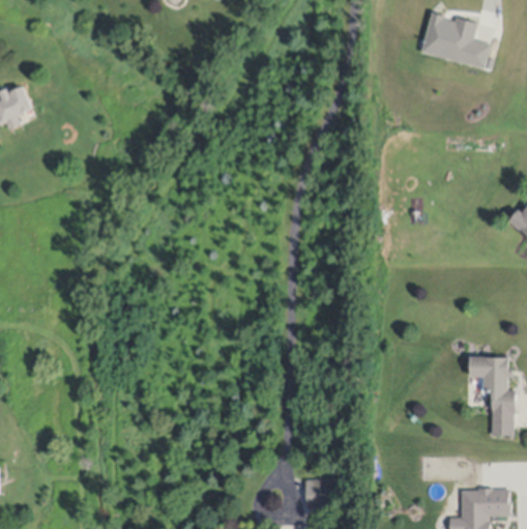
[(0,91),(7,87),(9,94),(11,93),(10,91),(23,86),(31,107),(21,112),(17,114),(20,123),(8,128),(6,121),(0,124),(0,91)]
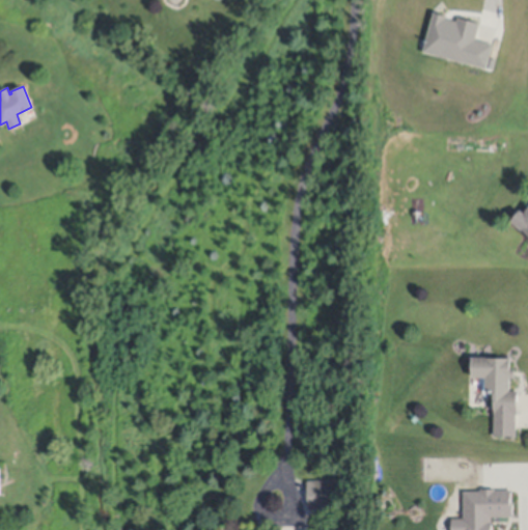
[(527,233),(522,229),(521,230),(510,221),(520,210),(523,213),(527,205),(527,233)]
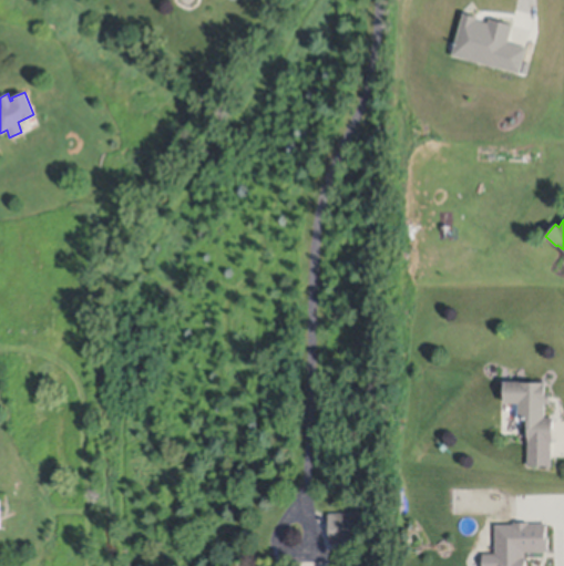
[(503,381),(519,381),(519,382),(543,382),(543,394),(547,394),(547,402),(543,402),(543,417),(551,418),(551,442),(550,442),(550,465),(525,465),(526,420),(518,420),(518,402),(502,402),(503,381)]
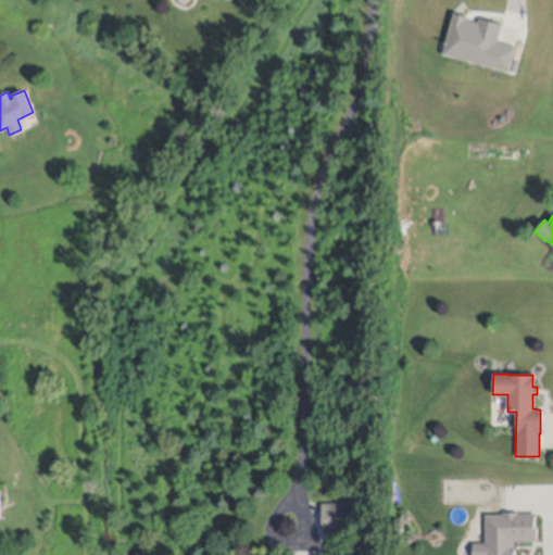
[(321,503),(346,502),(347,531),(321,532),(321,503)]
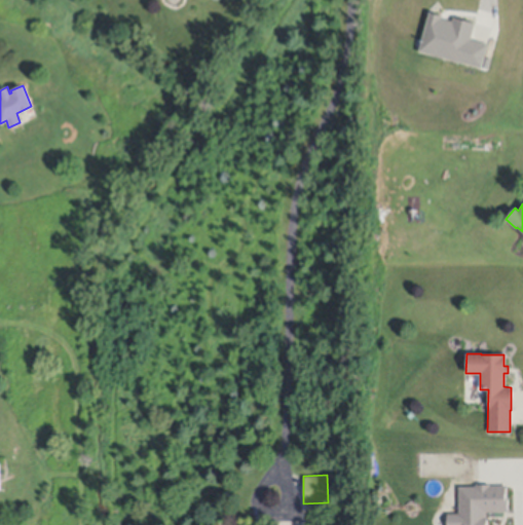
[(457,513),(457,486),(475,486),(475,484),(488,484),(488,485),(505,485),(505,504),(507,504),(507,511),(485,512),(485,519),(486,519),(486,524),(446,524),(446,513),(457,513)]
